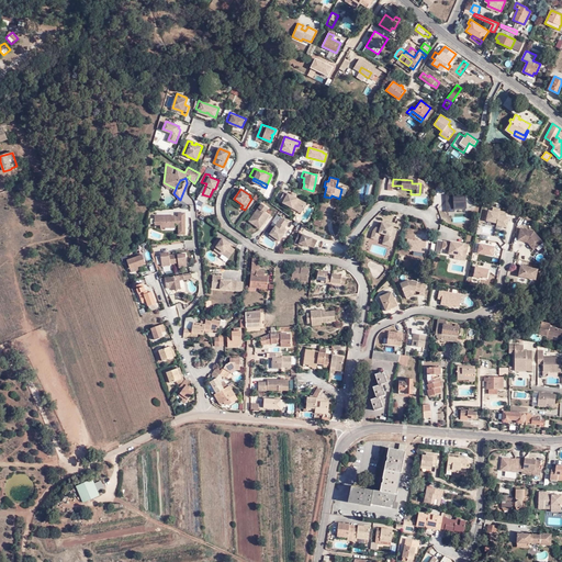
[(293,205),(302,210),(305,203),(294,197),(293,198),(291,197),(292,195),(289,194),(284,191),(280,199),(283,201),(283,202),(292,208),(293,205)]
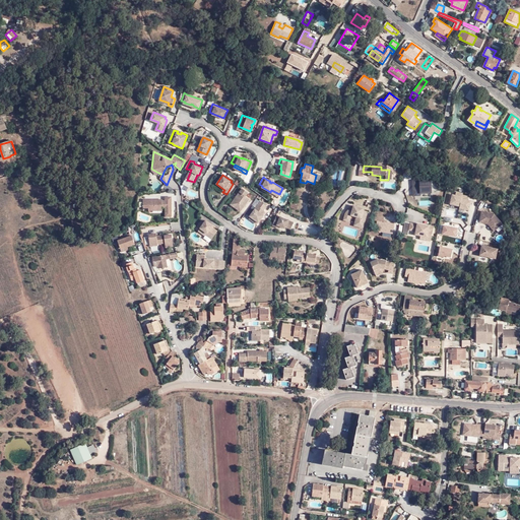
[(431,178),(412,180),(412,195),(432,194),(431,178)]
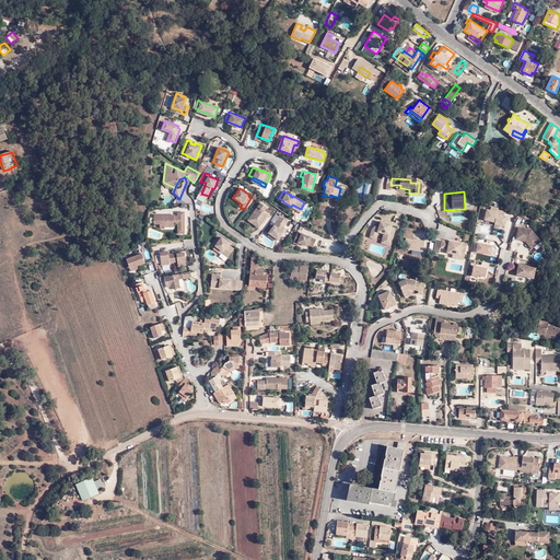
[(257,212),(251,220),(258,226),(263,221),(261,220),(263,218),(264,219),(268,213),(264,210),(267,207),(260,202),(254,210),(257,212)]
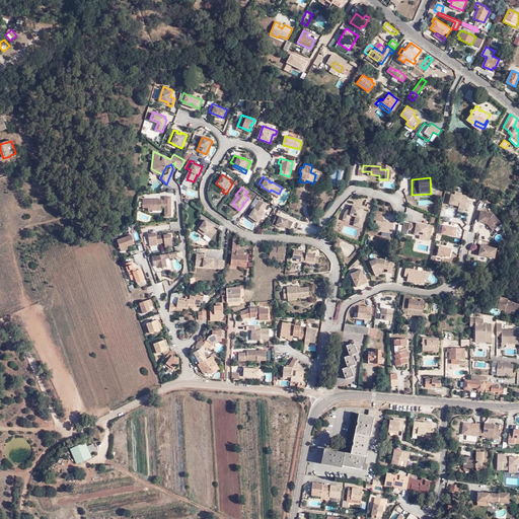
[(469,210),(470,200),(467,199),(468,195),(455,192),(454,194),(450,194),(449,204),(459,206),(458,208),(469,210)]
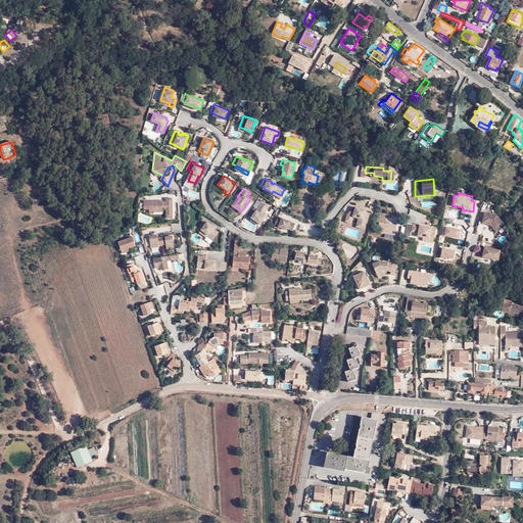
[(163,201),(144,201),(144,209),(149,209),(156,209),(156,212),(163,212),(163,209),(165,209),(165,219),(173,219),(173,198),(165,198),(165,202),(163,202),(163,201)]
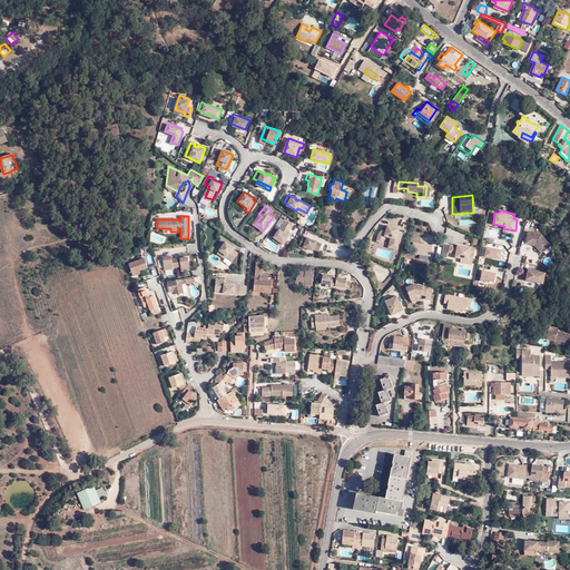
[(274,236),(284,243),(290,236),(288,234),(291,232),(288,229),(292,225),(285,219),(281,227),(274,236)]
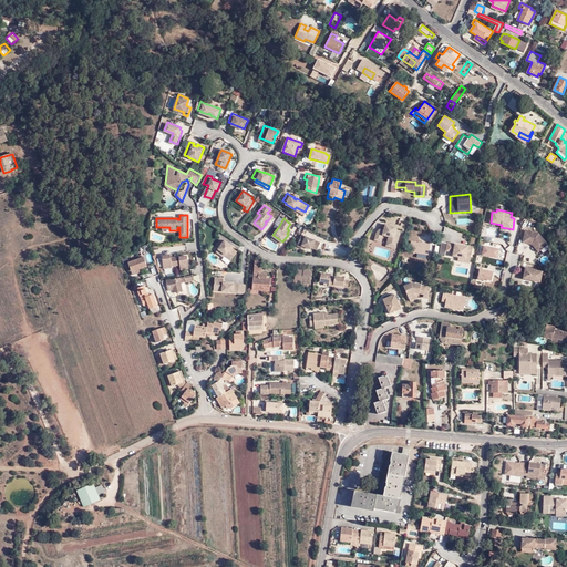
[(383,230),(379,229),(377,233),(374,238),(381,240),(383,236),(389,237),(387,244),(397,247),(401,232),(395,229),(395,228),(385,225),(383,230)]
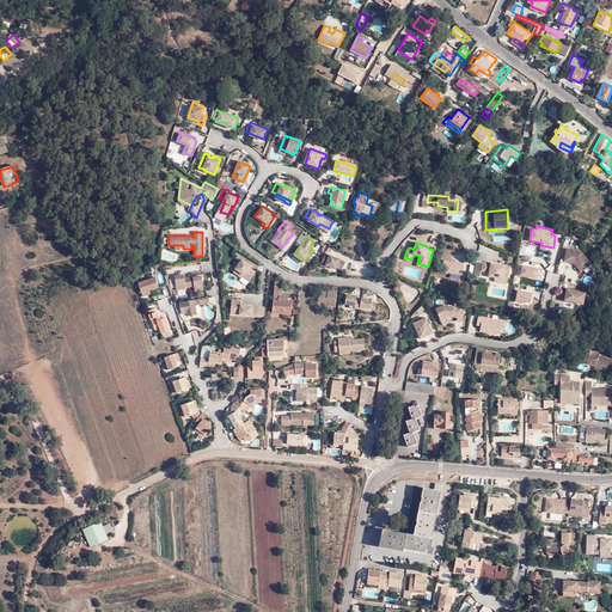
[(581,252),(567,249),(564,262),(574,264),(581,273),(591,264),(581,252)]
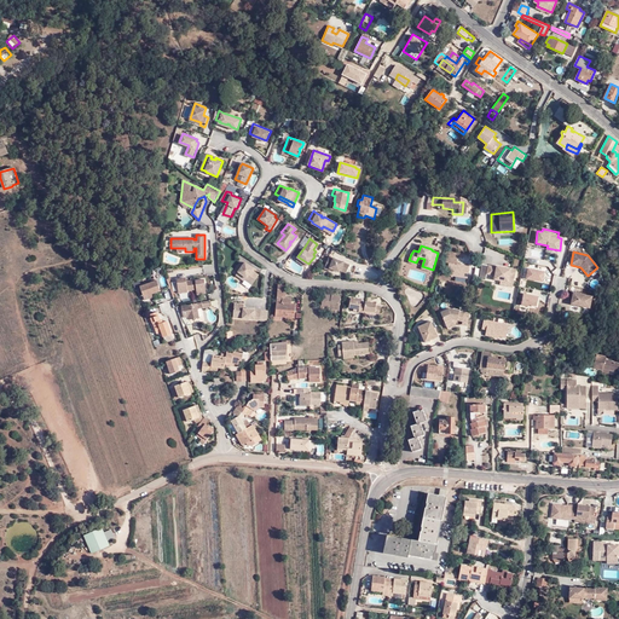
[(330,255),(327,262),(331,265),(330,267),(334,268),(339,271),(341,270),(347,272),(350,265),(343,262),(343,260),(330,255)]
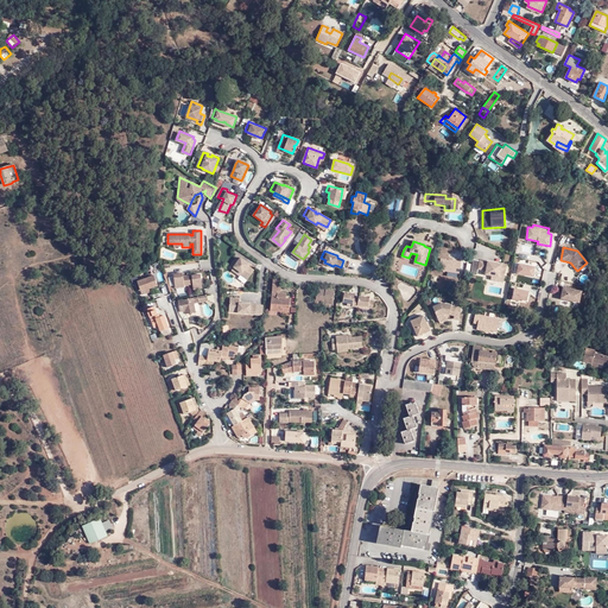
[(247,280),(254,271),(247,266),(248,264),(240,258),(239,260),(235,258),(230,265),(242,273),(241,276),(247,280)]
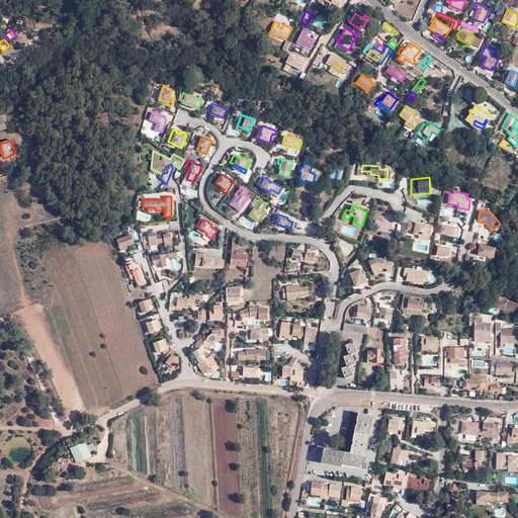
[(375,221),(374,231),(392,233),(393,222),(375,221)]
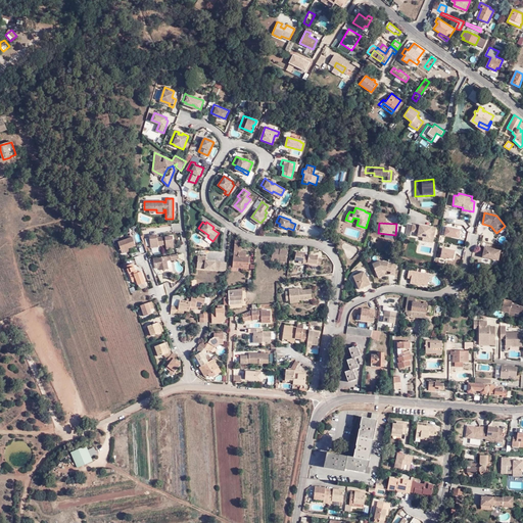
[(446,225),(444,235),(459,239),(462,229),(446,225)]
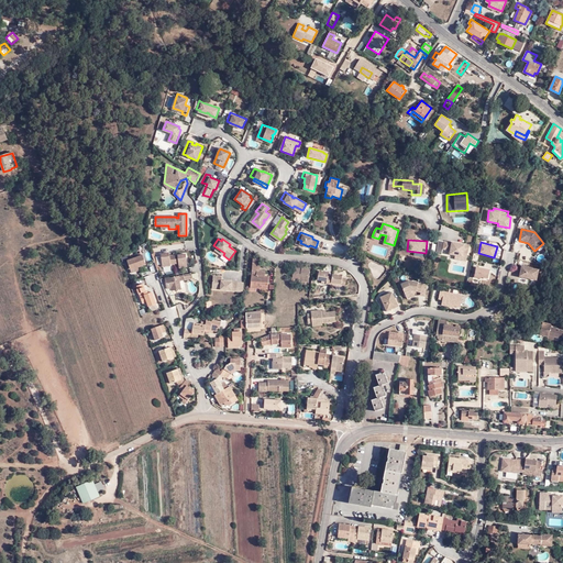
[(448,256),(465,260),(468,247),(450,243),(450,244),(442,243),(441,251),(449,253),(448,256)]
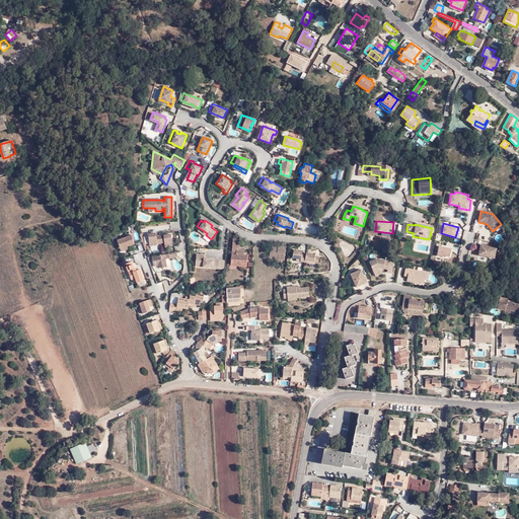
[(148,233),(149,242),(157,241),(164,240),(164,243),(172,242),(171,233),(156,235),(156,232),(148,233)]
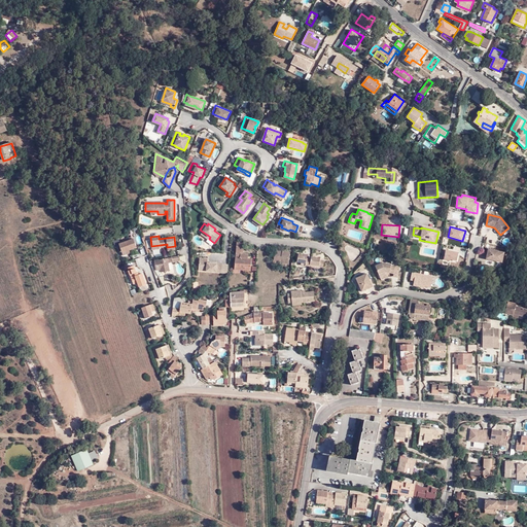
[(120,245),(124,253),(130,251),(137,248),(134,240),(120,245)]
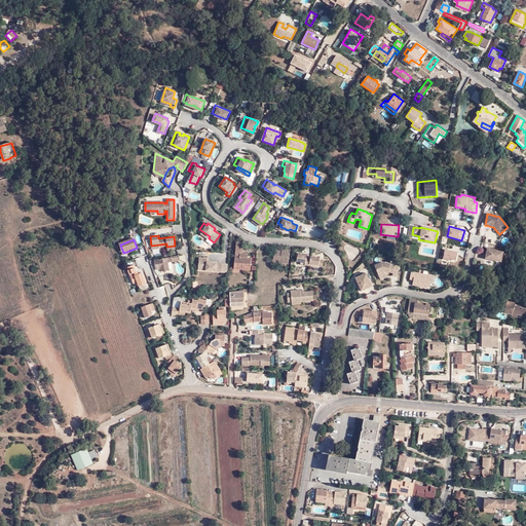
[(154,249),(155,257),(167,256),(167,252),(163,252),(163,248),(154,249)]
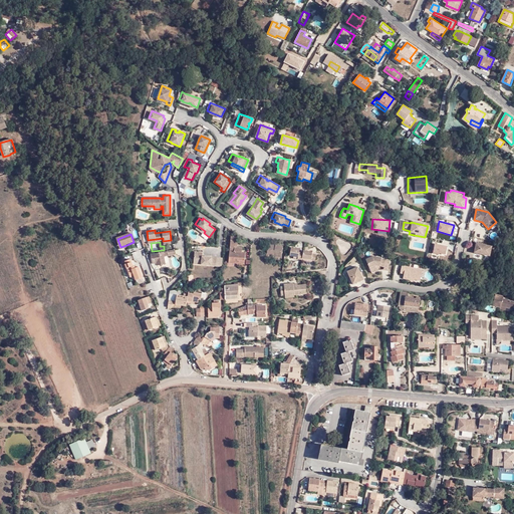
[(446,255),(448,246),(435,243),(433,252),(446,255)]
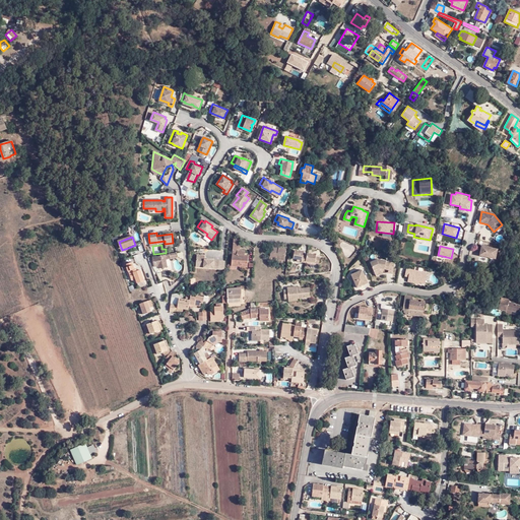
[(498,250),(481,246),(480,255),(496,259),(498,250)]
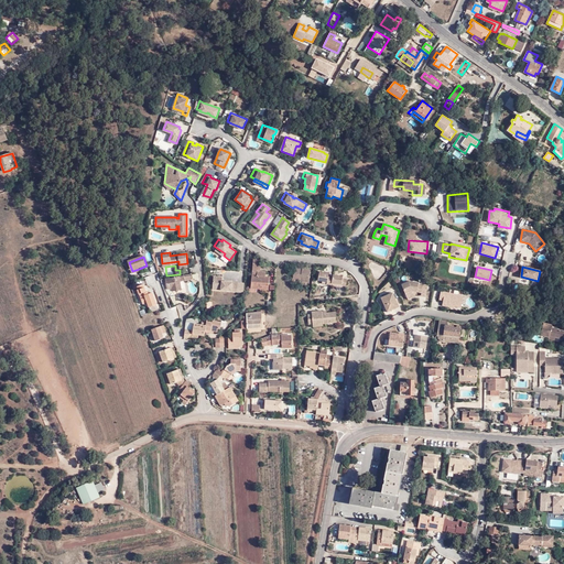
[(292,282),(299,284),(300,281),(307,283),(311,272),(295,269),(292,282)]
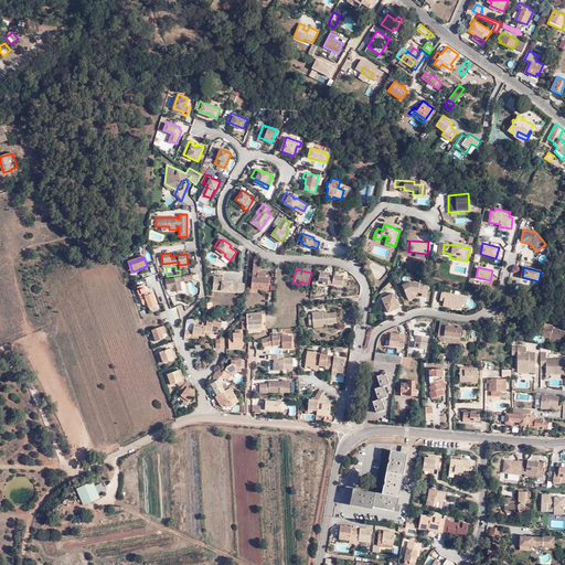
[(257,277),(258,273),(253,273),(252,288),(268,290),(269,278),(265,278),(257,277)]
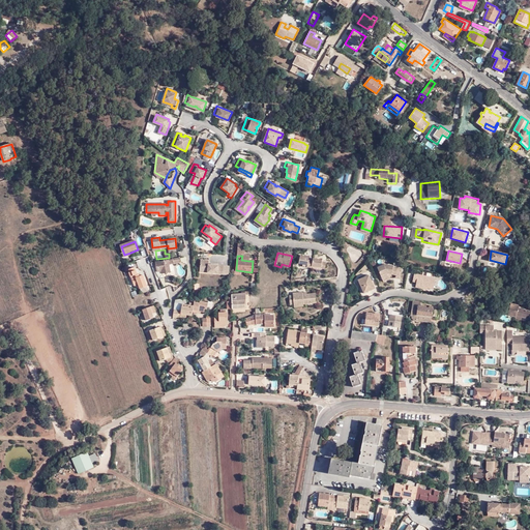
[(307,257),(299,256),(298,264),(302,265),(306,265),(306,268),(311,268),(311,266),(312,261),(307,260),(307,257)]
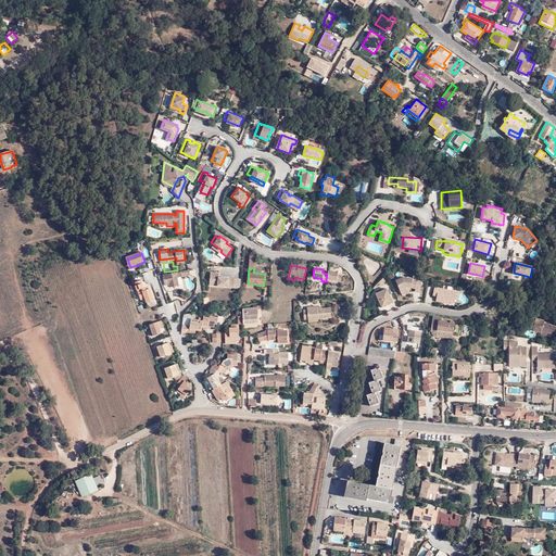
[(177,272),(168,274),(164,274),(165,285),(171,283),(171,287),(178,286),(179,286),(178,278),(189,276),(189,269),(177,272)]
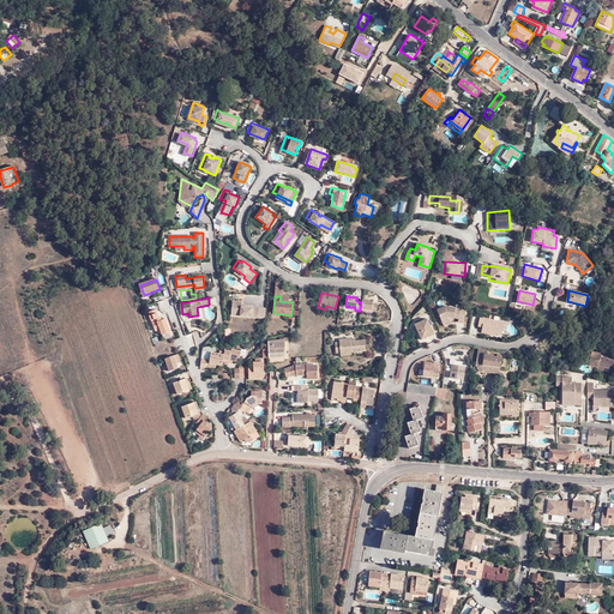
[(361,299),(361,302),(360,308),(366,309),(366,313),(371,313),(371,312),(375,312),(377,304),(372,304),(372,301),(361,299)]
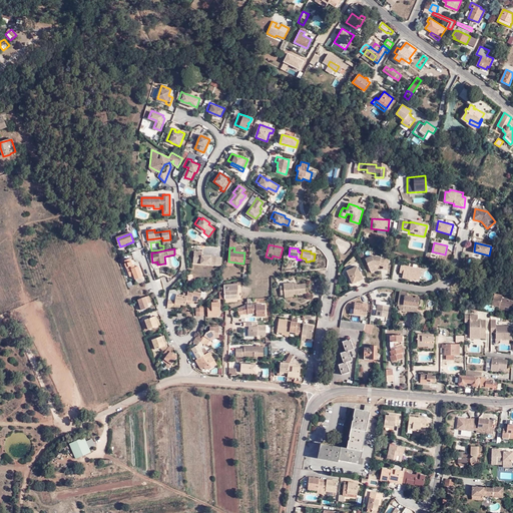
[(201,265),(210,266),(215,266),(216,261),(216,258),(211,258),(201,257),(202,252),(194,251),(193,262),(201,262),(201,265)]
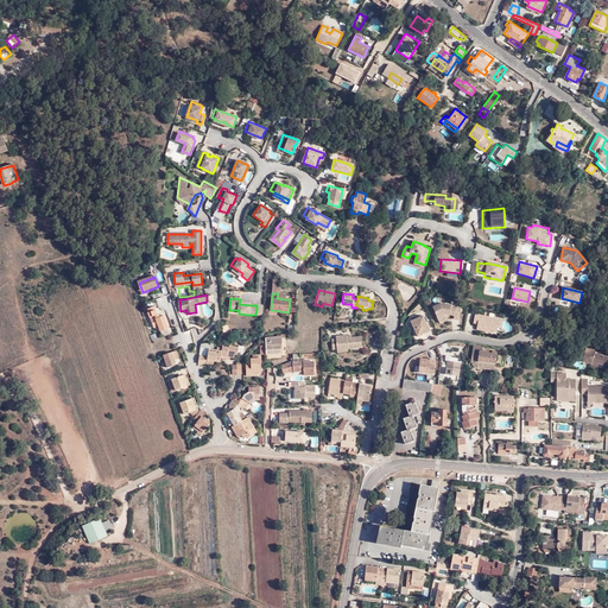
[(434,309),(441,324),(448,321),(447,318),(450,316),(455,317),(454,321),(460,321),(462,309),(451,308),(451,306),(442,304),(434,309)]
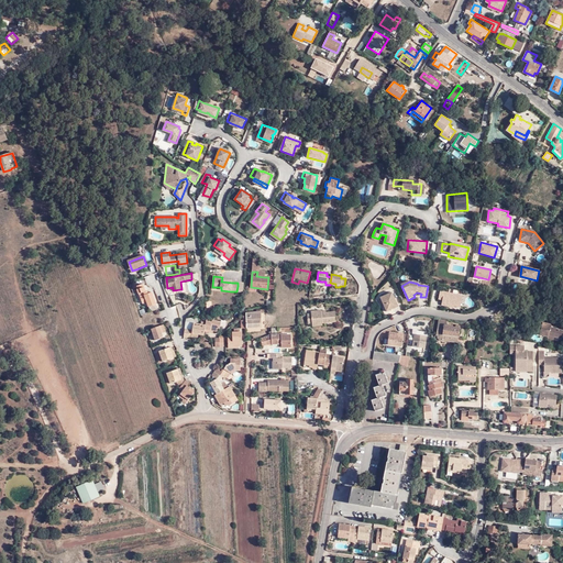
[(144,293),(146,291),(144,285),(138,287),(140,295),(144,293)]
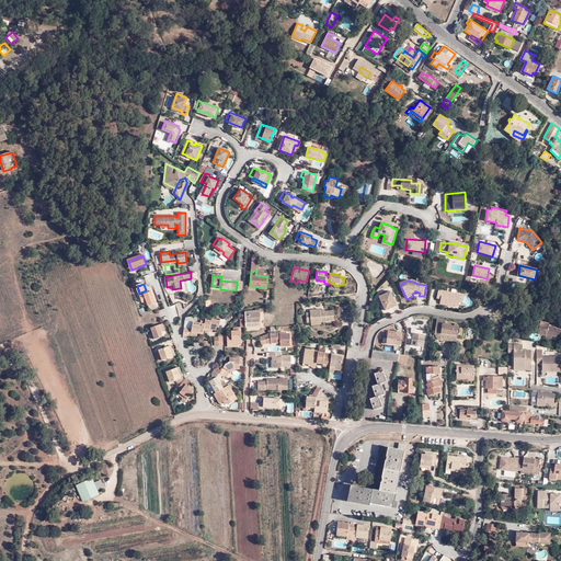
[(441,300),(439,305),(448,307),(449,305),(458,307),(460,295),(438,290),(437,299),(441,300)]
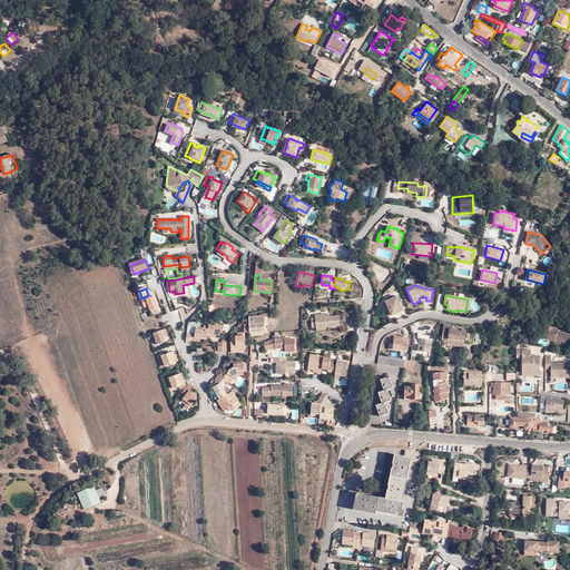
[(151,297),(147,298),(146,300),(143,301),(146,308),(149,306),(151,311),(159,308),(155,296),(151,297)]
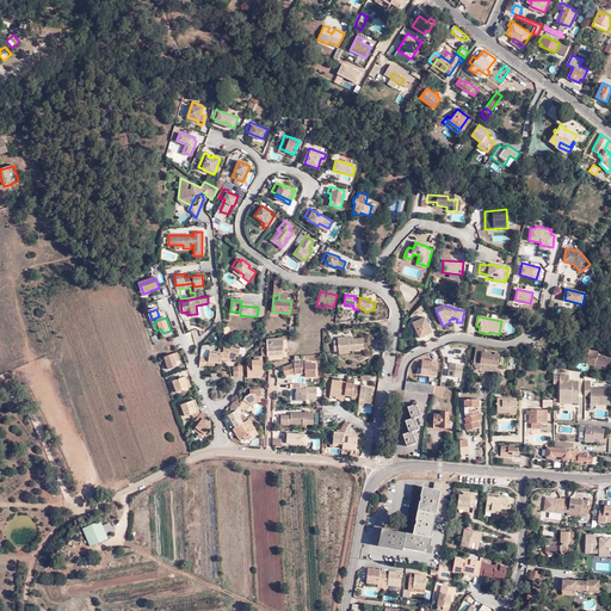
[(413,325),(420,340),(426,338),(425,337),(433,333),(426,319),(413,325)]
